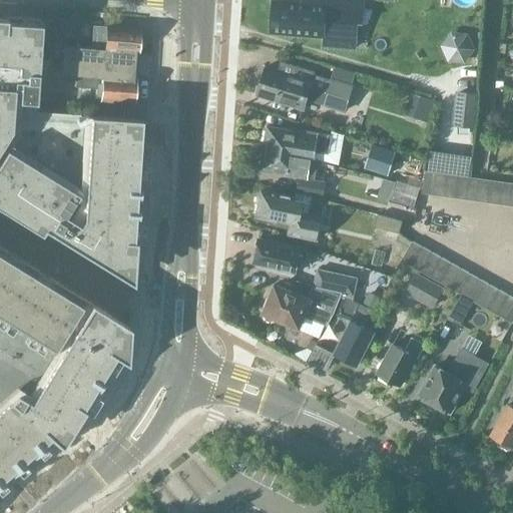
[(274,1),(272,33),(324,37),(323,46),(354,49),(356,23),(361,24),(362,0),(302,0),(302,3),(274,1)]
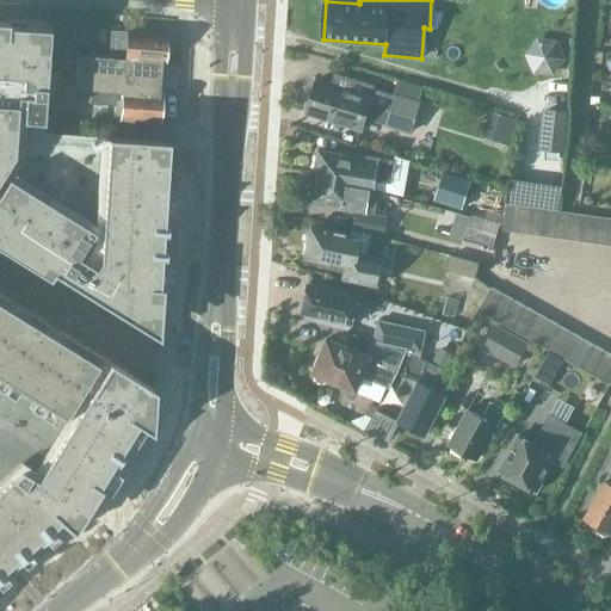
[(158,338),(171,141),(57,134),(41,133),(42,117),(48,25),(0,20),(0,467),(62,523),(73,532),(139,425),(152,433),(153,402),(154,390),(158,338)]
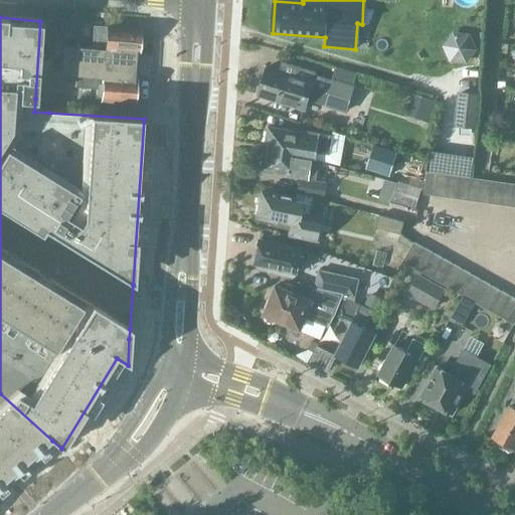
[(106,50),(138,52),(138,50),(141,48),(142,43),(139,40),(140,28),(109,26),(109,27),(94,25),(93,40),(107,41),(106,50)]
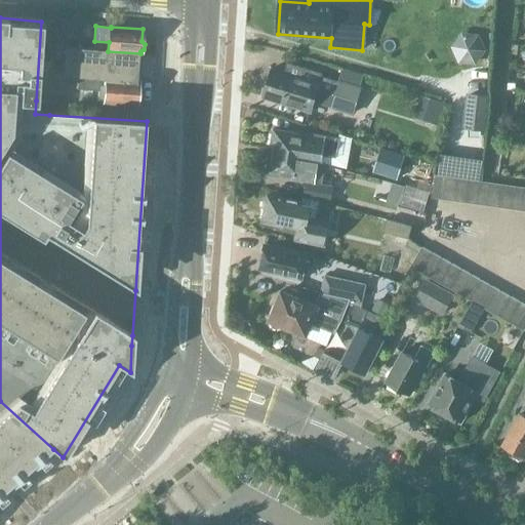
[(474,63),(483,50),(477,36),(461,34),(452,47),(458,62),(474,63)]
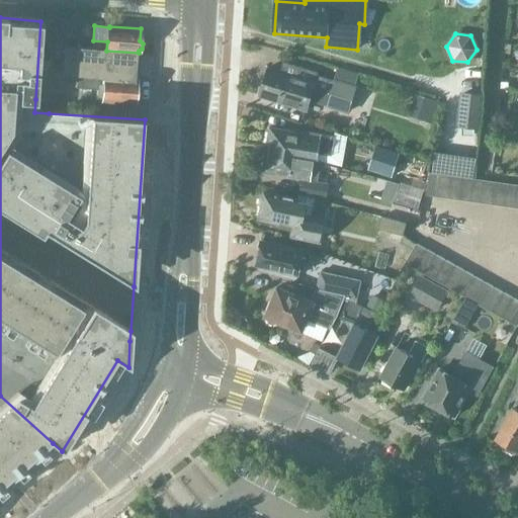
[(51,47),(50,60),(64,61),(65,48),(51,47)]
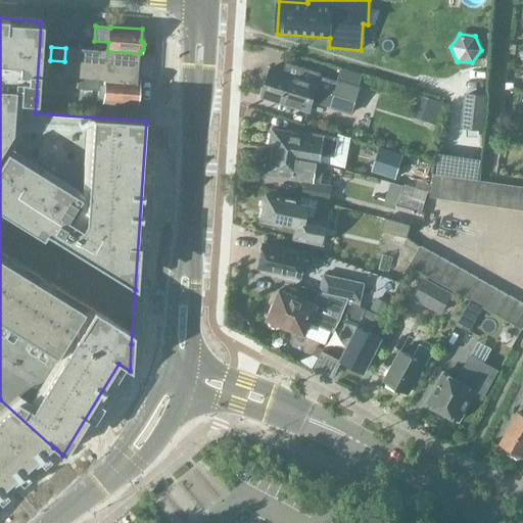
[(62,75),(78,76),(138,81),(140,53),(107,51),(65,48),(62,75)]
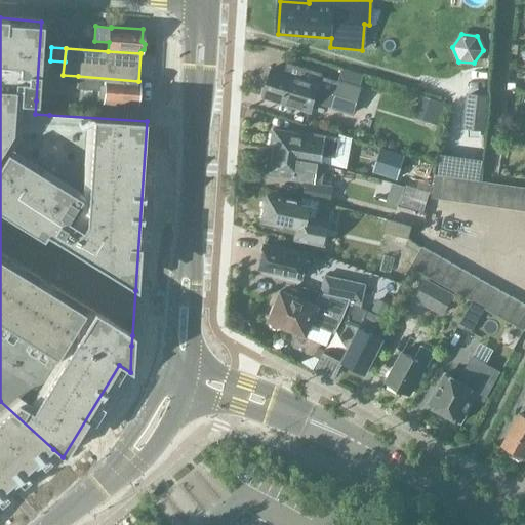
[(50,62),(39,61),(38,74),(49,75),(50,62)]
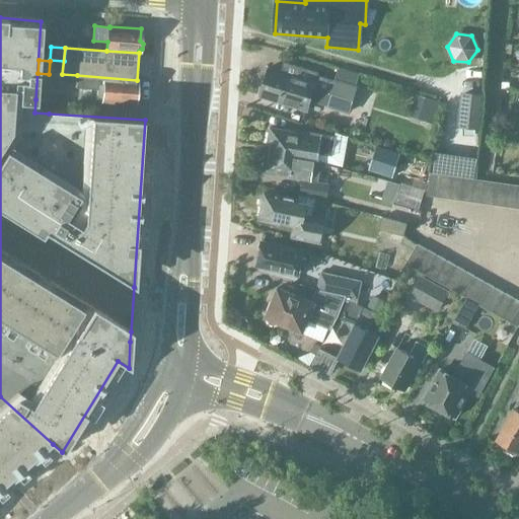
[(269,68),(261,95),(307,109),(310,99),(349,112),(357,88),(337,82),(317,76),(318,71),(283,60),(280,71),(269,68)]
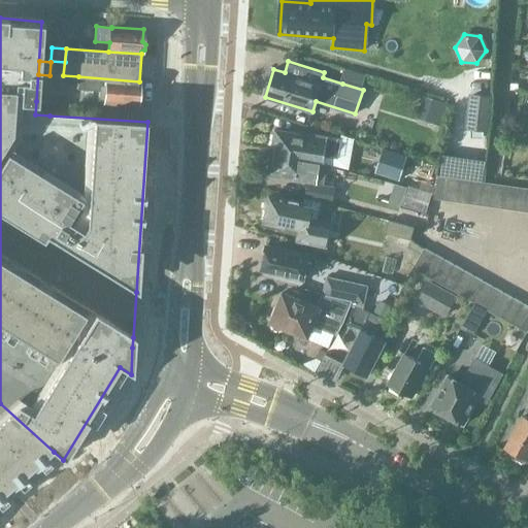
[(139,81),(78,76),(77,89),(100,91),(99,102),(105,102),(105,103),(137,106),(138,94),(141,93),(141,87),(139,84),(139,81)]
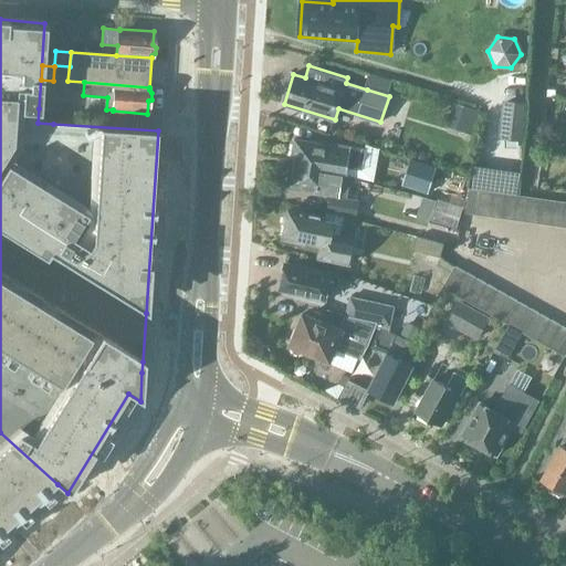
[(454,104),(447,127),(472,135),(479,112),(454,104)]
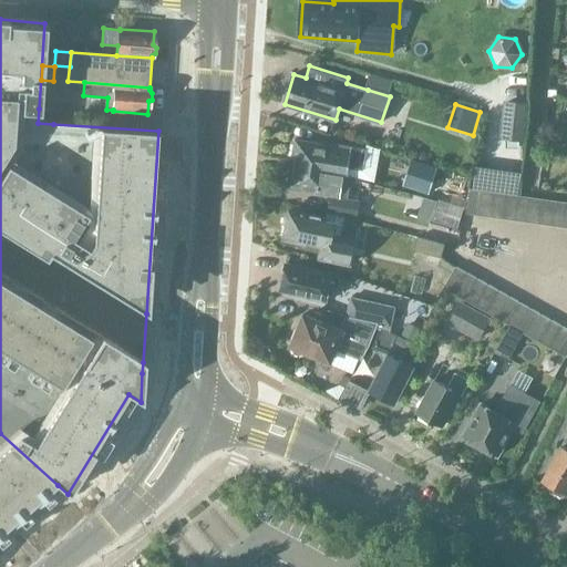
[(504,107),(501,136),(525,140),(528,110),(504,107)]
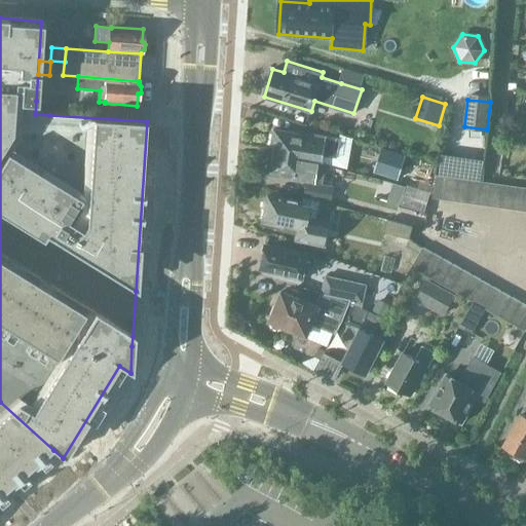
[(36,101),(35,114),(49,115),(50,102),(36,101)]
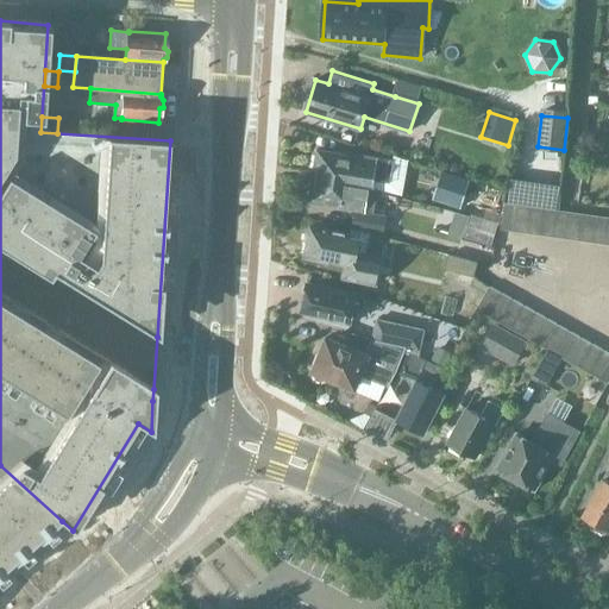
[(318,150),(314,174),(359,181),(360,174),(372,176),(372,180),(390,182),(394,159),(363,155),(363,157),(318,150)]
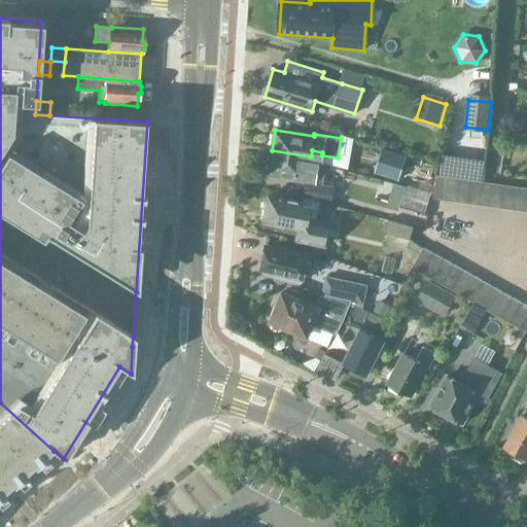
[(383,148),(375,172),(398,179),(406,155),(383,148)]
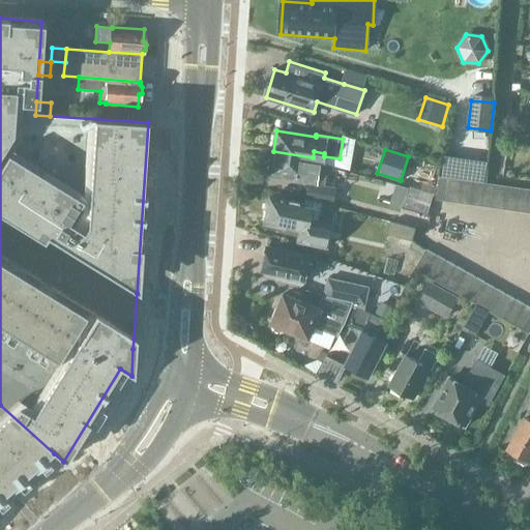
[(313,157),(273,151),(269,176),(308,182),(324,184),(327,166),(312,163),(313,157)]
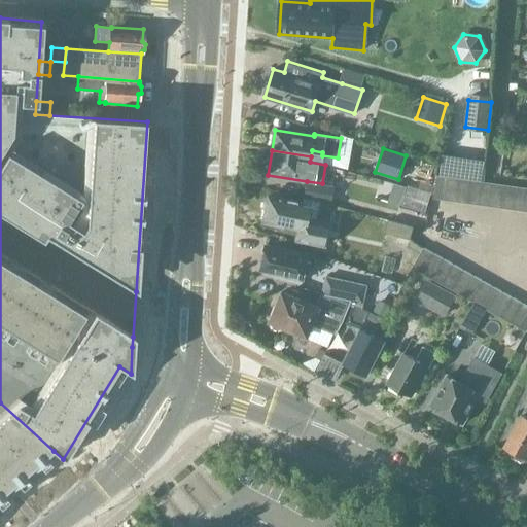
[(434,199),(446,201),(449,178),(437,176),(434,199)]
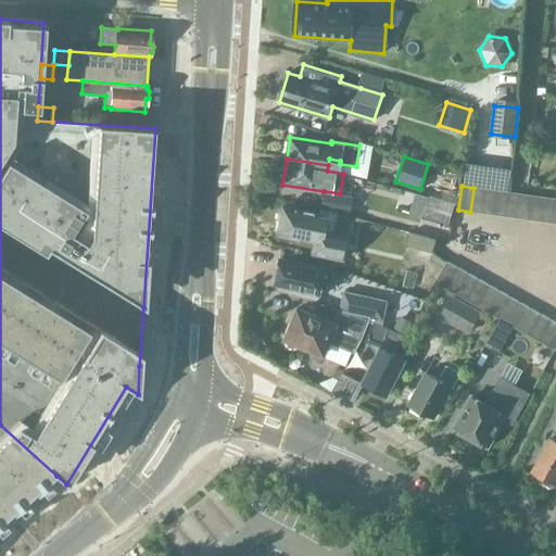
[(470,212),(482,213),(485,189),(474,188),(470,212)]
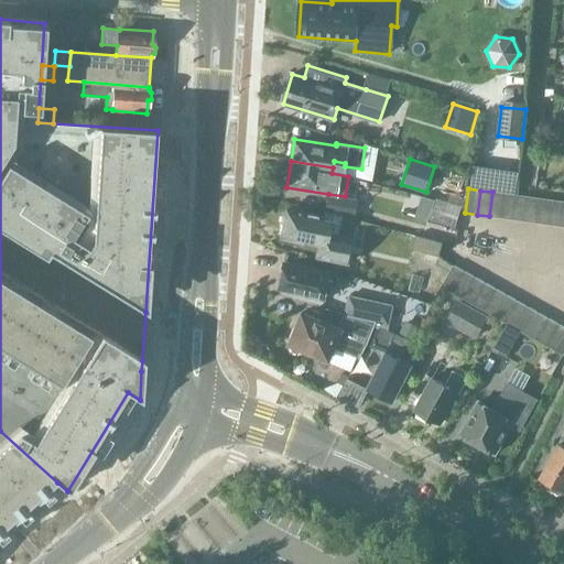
[(489,216),(501,218),(505,194),(492,192),(489,216)]
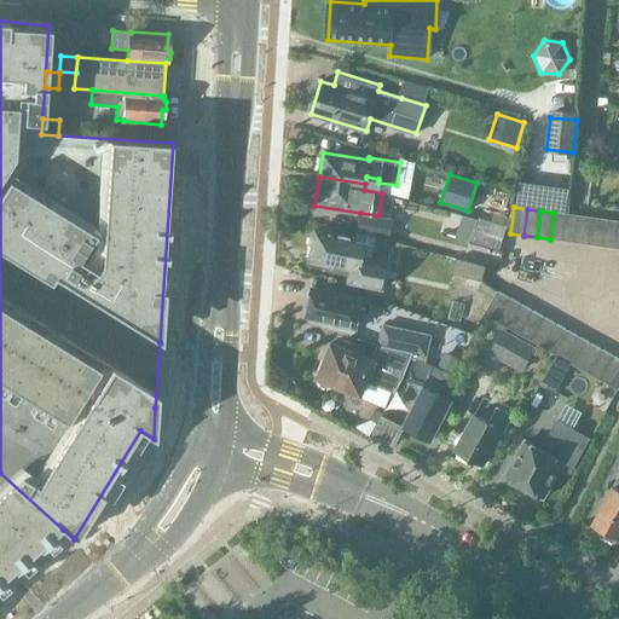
[(550,239),(563,241),(567,215),(554,213),(550,239)]
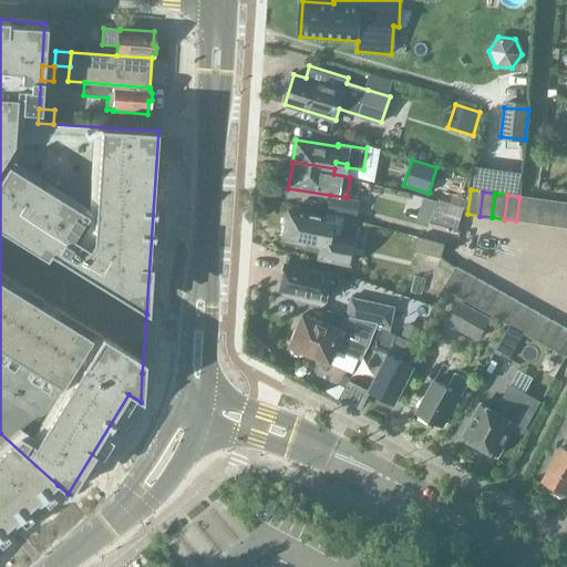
[(423,196),(418,214),(432,219),(437,202),(423,196)]
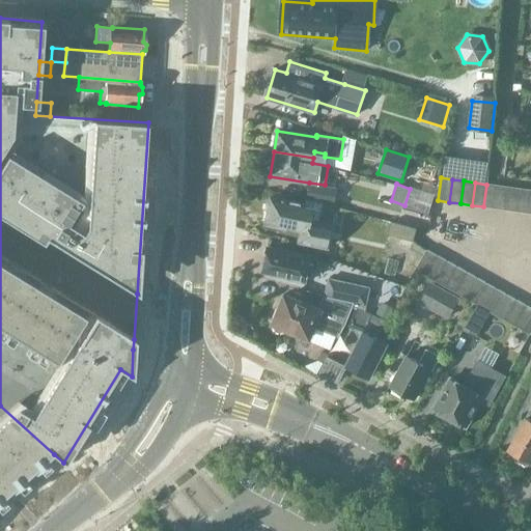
[(309,199),(334,203),(336,189),(312,185),(309,199)]
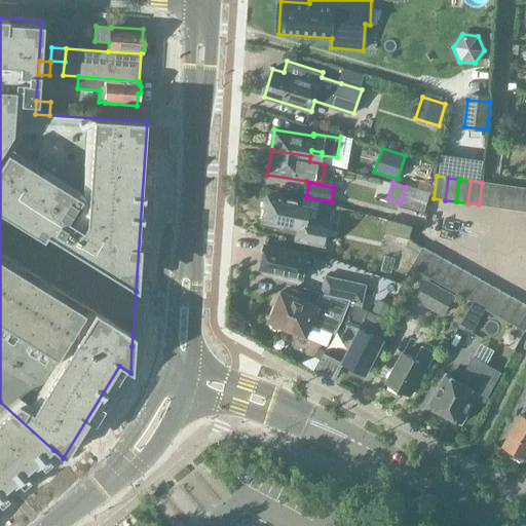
[(479,204),(490,207),(493,184),(482,183),(479,204)]
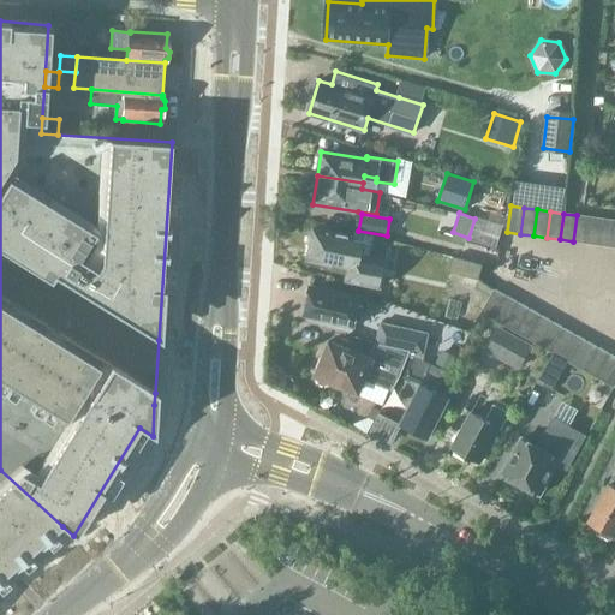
[(573,242),(586,243),(590,218),(577,215),(573,242)]
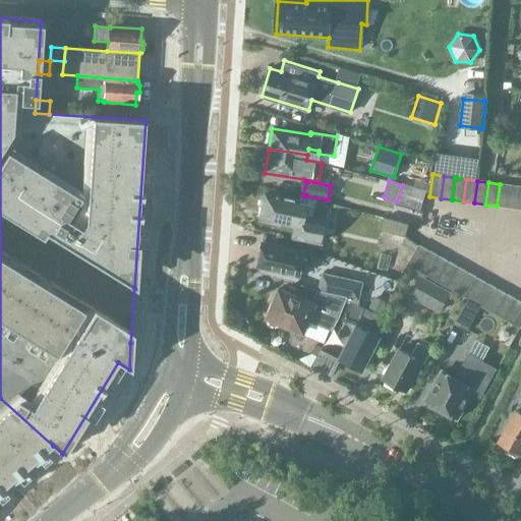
[(497,206),(508,208),(511,185),(500,184),(497,206)]
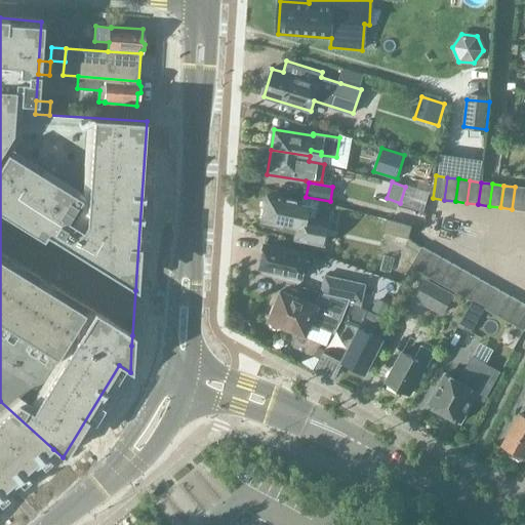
[(512,209),(522,210),(524,192),(524,188),(515,187),(512,209)]
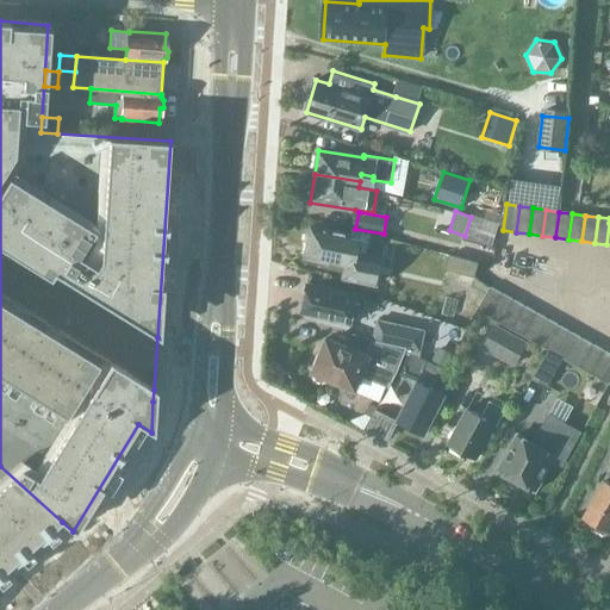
[(350,235),(312,226),(311,232),(307,234),(306,241),(309,243),(305,257),(325,262),(325,265),(359,272),(356,280),(377,285),(381,259),(367,255),(371,235),(353,230),(350,235)]
